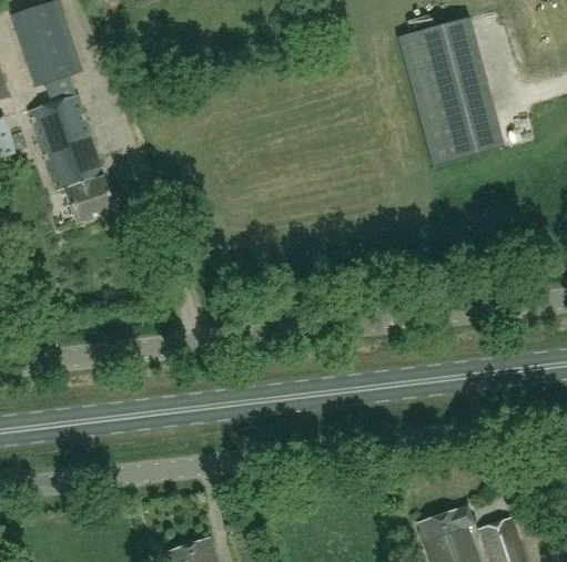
[(68,93),(61,74),(81,68),(56,0),(10,17),(34,84),(38,83),(42,103),(27,109),(46,160),(47,160),(58,191),(66,187),(78,220),(114,206),(103,174),(101,175),(98,165),(101,164),(76,91),(68,93)]
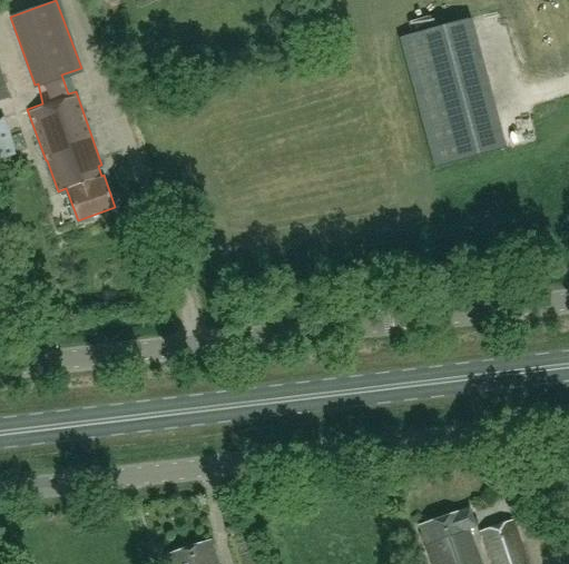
[(470,17),(402,35),(437,164),(504,146),(470,17)]
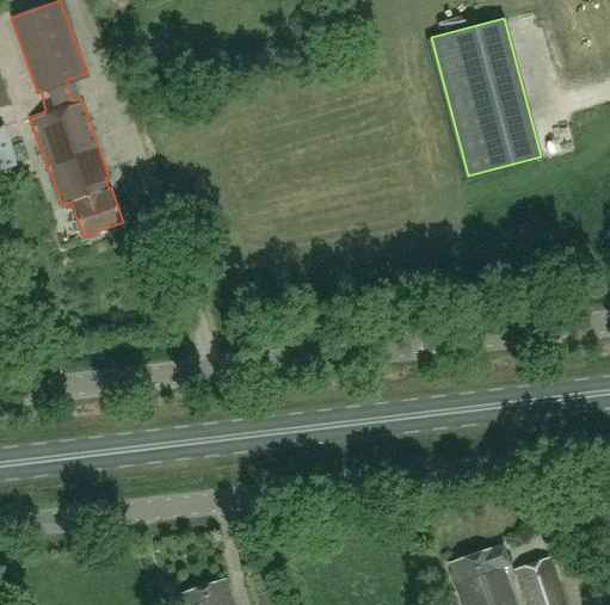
[(0,68),(0,104),(11,100),(0,68)]
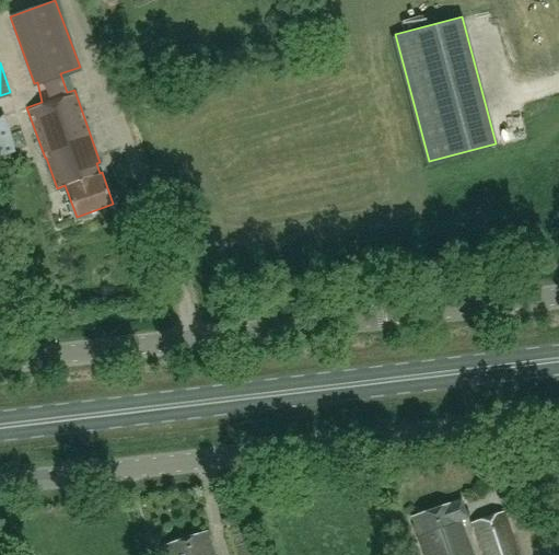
[(0,153),(15,150),(3,111),(0,111),(0,153)]
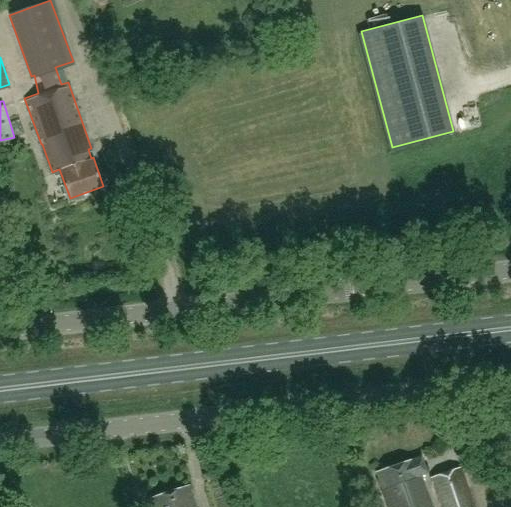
[(423,454),(378,469),(390,506),(433,506),(422,472),(428,470),(423,454)]
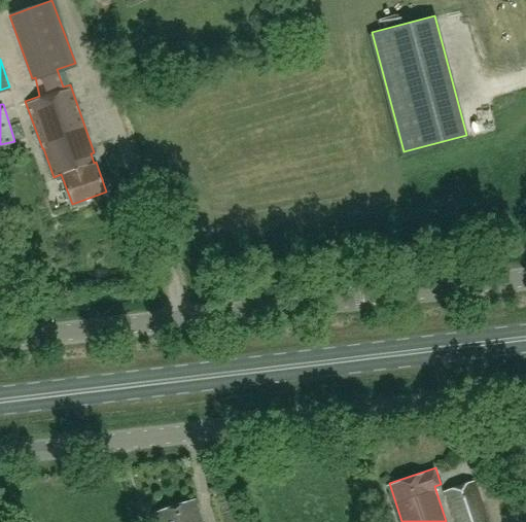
[(489,521),(475,476),(444,486),(455,521),(489,521)]
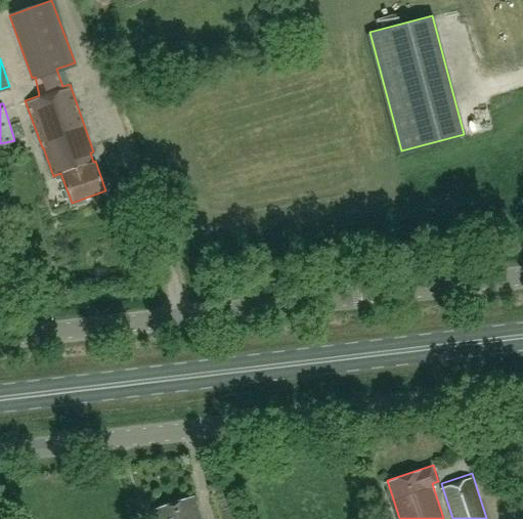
[(201,518),(193,493),(155,506),(158,518),(201,518)]
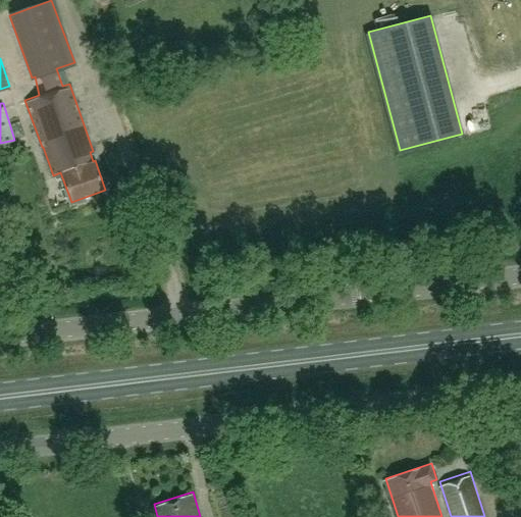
[(376,516),(392,516),(389,508),(375,512),(376,516)]
